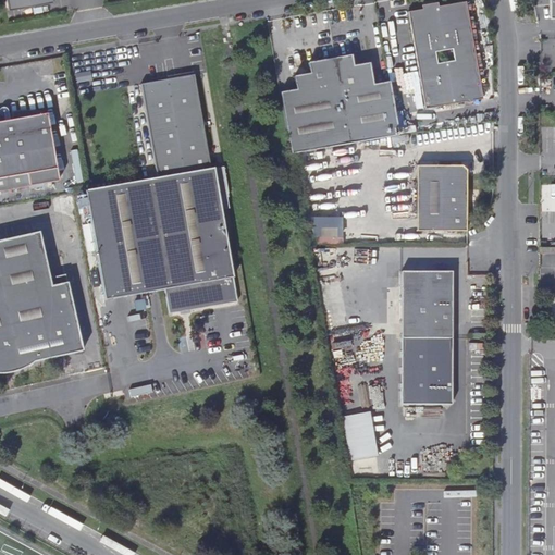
[(8,0),(10,10),(54,2),(54,0),(8,0)]
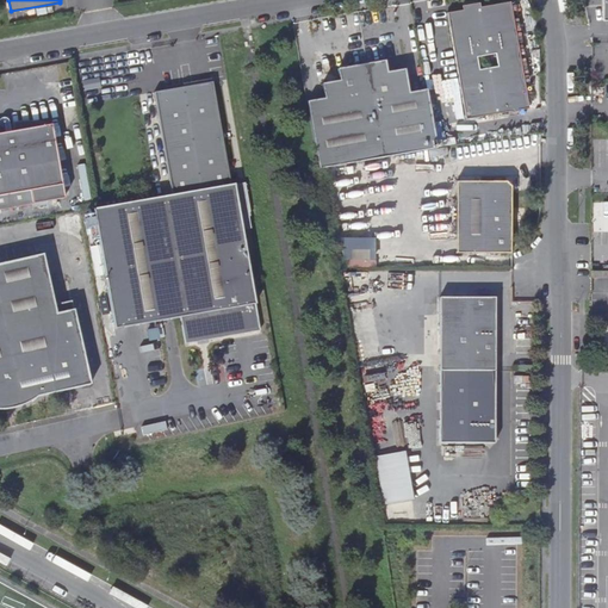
[(506,0),(448,11),(467,116),(531,104),(512,0),(506,0)]
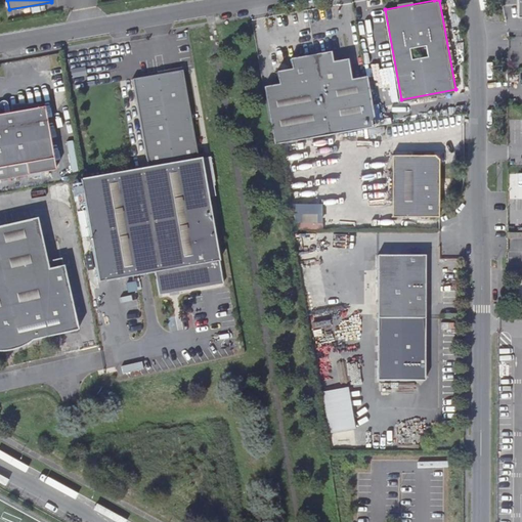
[(265,85),(275,143),(378,126),(368,75),(353,78),(349,57),(335,60),(333,50),(293,57),(294,68),(278,71),(280,83),(265,85)]
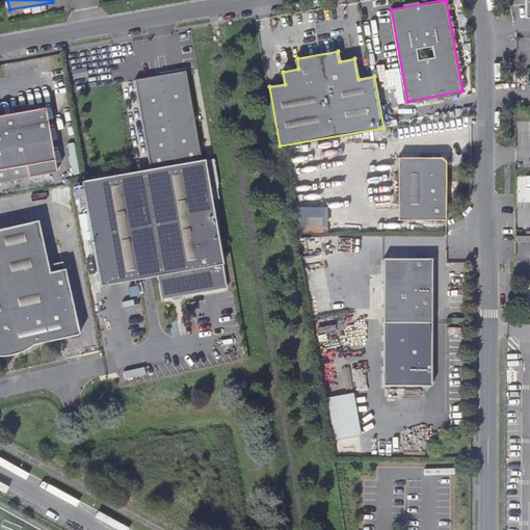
[(152,168),(203,159),(187,70),(136,79),(152,168)]
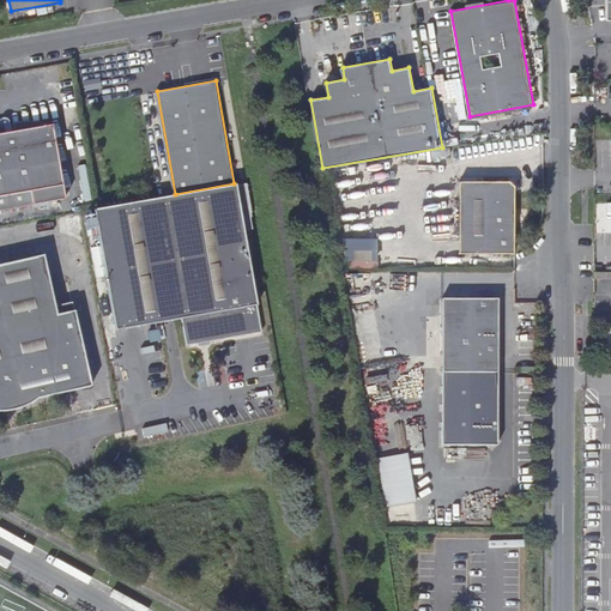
[(53,122),(0,132),(0,209),(66,197),(65,191),(53,122)]
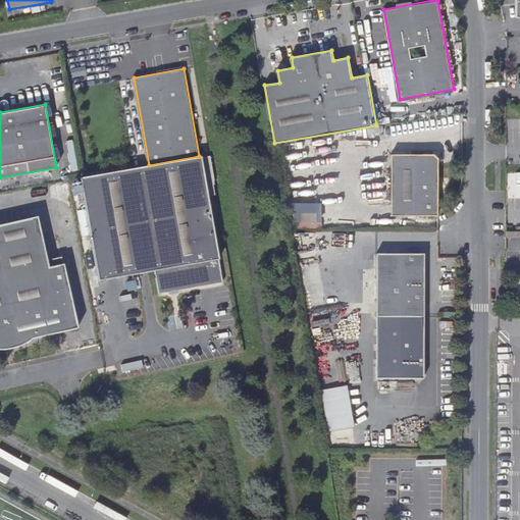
[(203,156),(207,182),(216,179),(212,154),(203,156)]
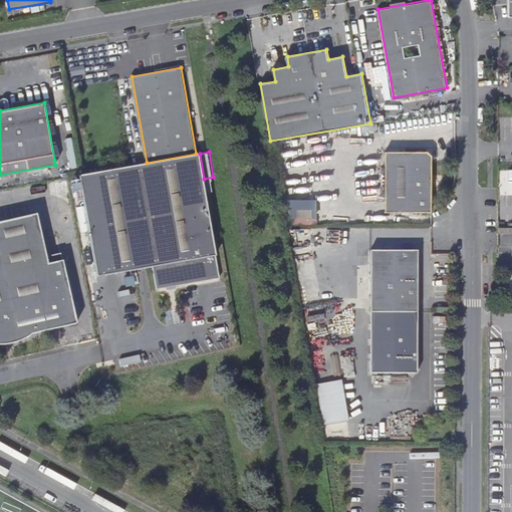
[(428,152),(386,152),(387,212),(432,212),(432,157),(428,152)]
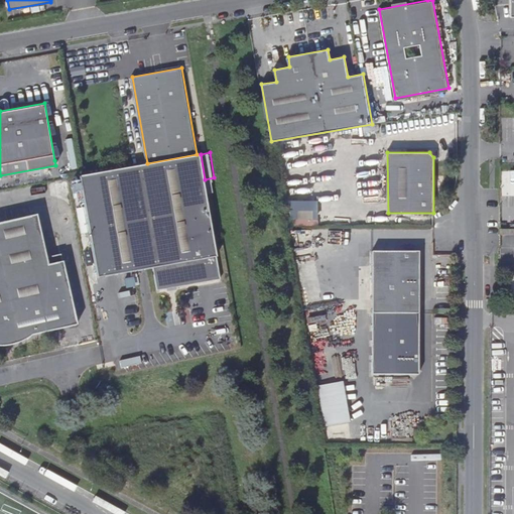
[(147,163),(85,174),(81,175),(100,276),(154,266),(159,289),(223,277),(208,193),(206,182),(205,179),(201,154),(197,154),(147,163)]
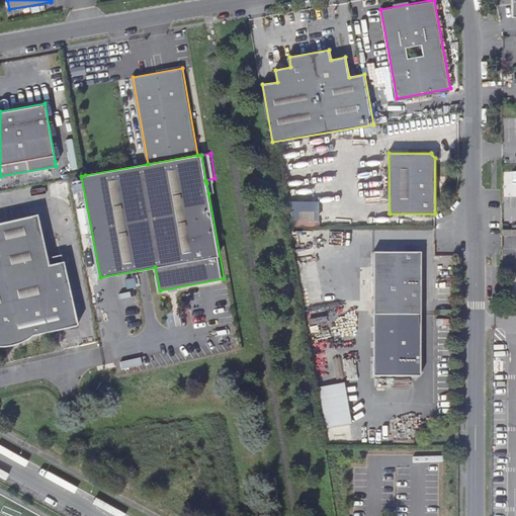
[(213,182),(206,183),(208,193),(216,192),(213,182)]
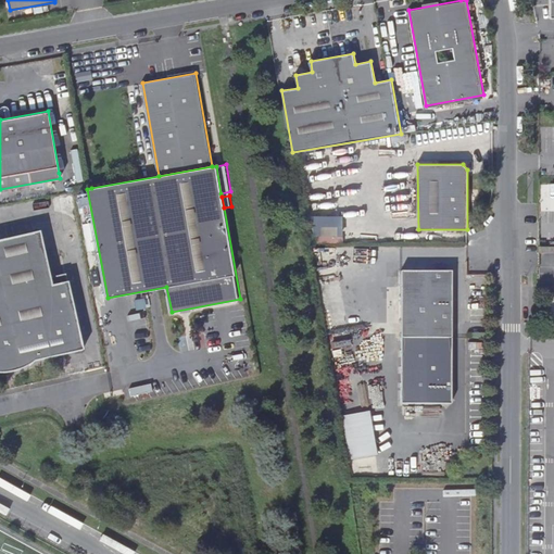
[(344,237),(343,213),(315,214),(316,238),(344,237)]
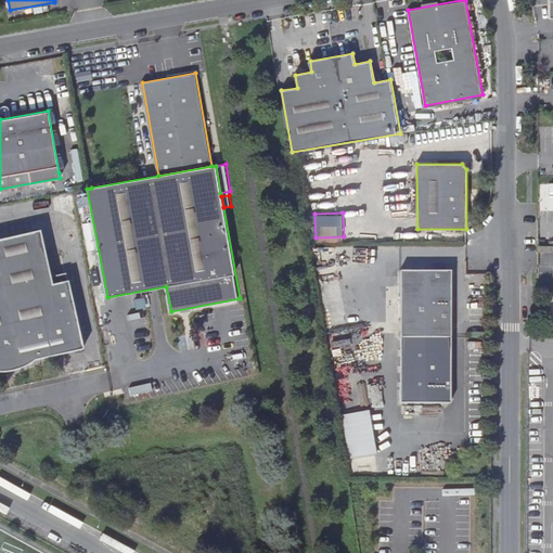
[(0,239),(0,367),(15,364),(16,370),(26,367),(36,359),(85,347),(68,280),(53,283),(51,275),(40,230),(0,239)]
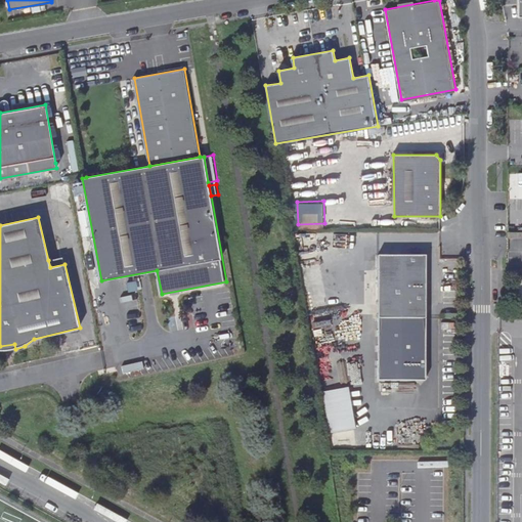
[(379,298),(379,316),(426,316),(427,261),(427,254),(419,254),(379,254),(379,286),(380,286),(383,286),(382,298),(380,298),(379,298)]
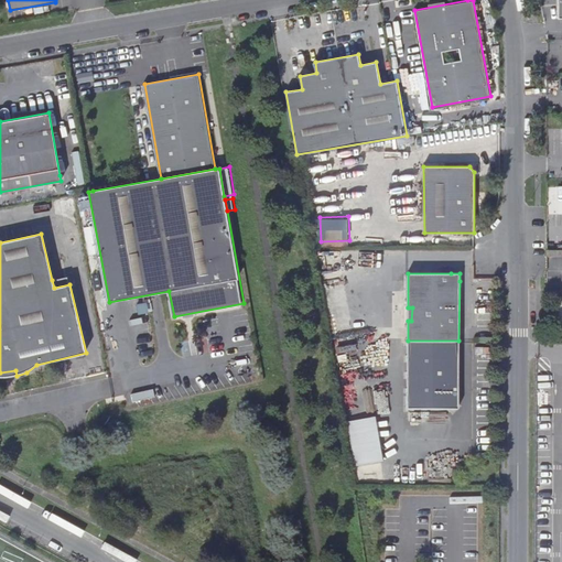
[(67,276),(52,280),(54,288),(69,284),(67,276)]
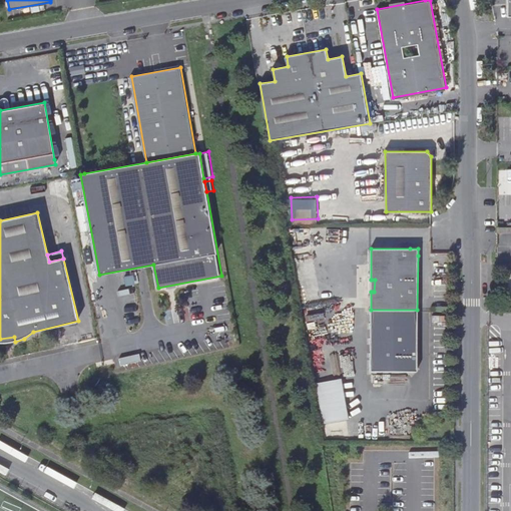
[(417,363),(417,310),(371,310),(371,370),(410,370),(417,370),(417,363)]
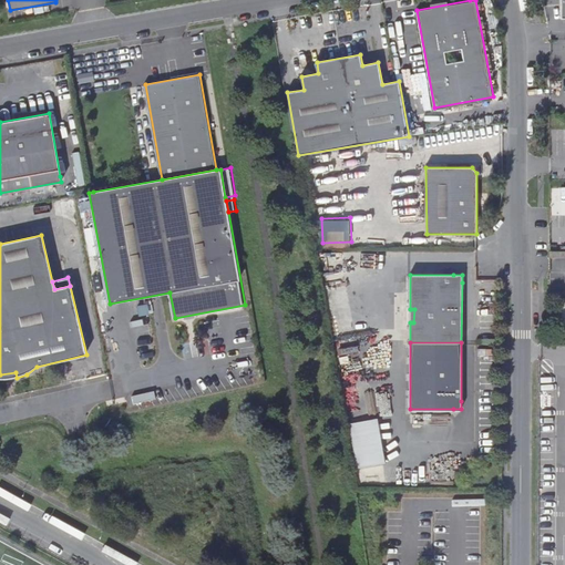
[(381,417),(353,420),(358,465),(386,462),(381,417)]
